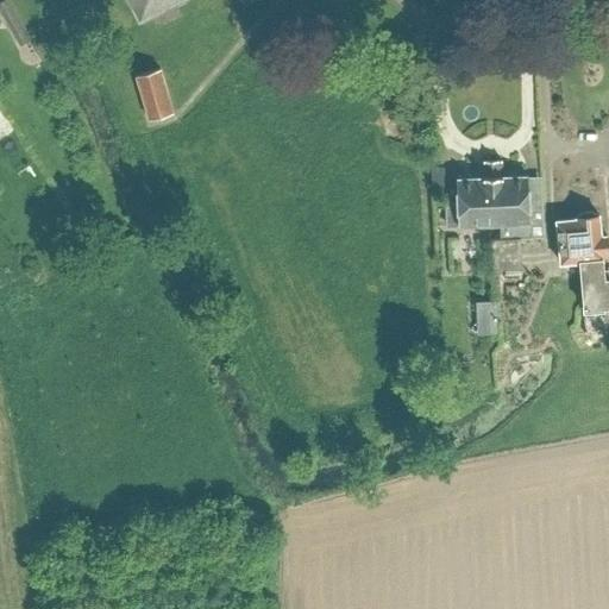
[(242,0),(243,2),(248,0),(132,0),(140,14),(168,0),(242,0)]
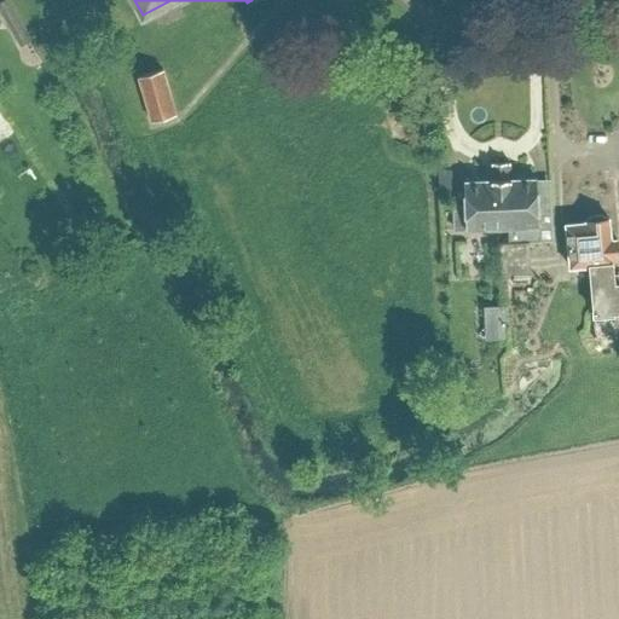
[(138,76),(150,121),(174,115),(163,70),(138,76)]
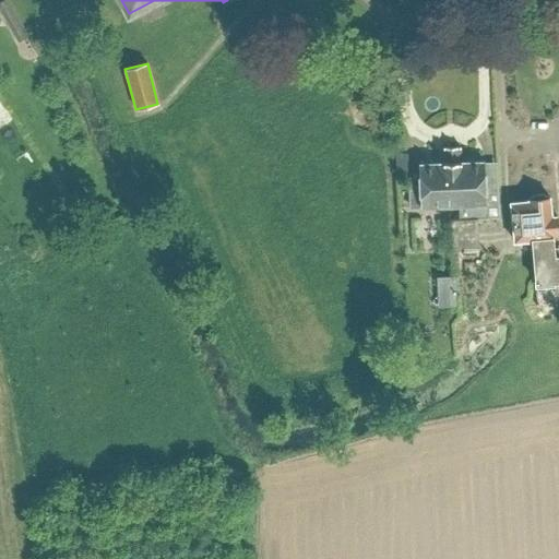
[(459,204),(459,218),(478,217),(499,216),(498,177),(498,158),(485,159),(461,161),(461,146),(443,146),(443,162),(419,163),(420,186),(411,187),(412,206),(459,204)]
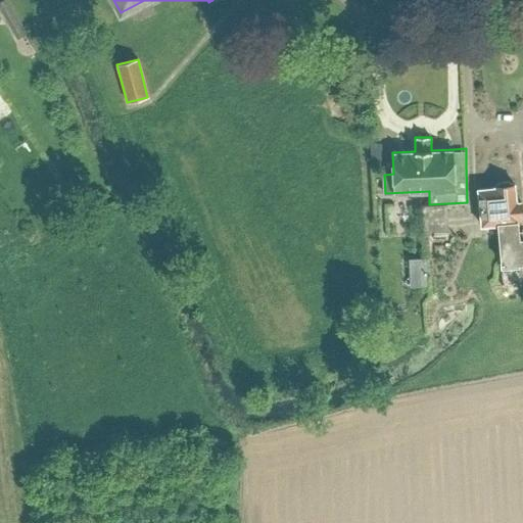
[(482,226),(497,224),(518,222),(517,217),(522,217),(521,201),(516,201),(515,184),(513,184),(513,182),(507,180),(502,181),(496,184),(496,186),(493,186),(493,187),(478,188),(482,226)]
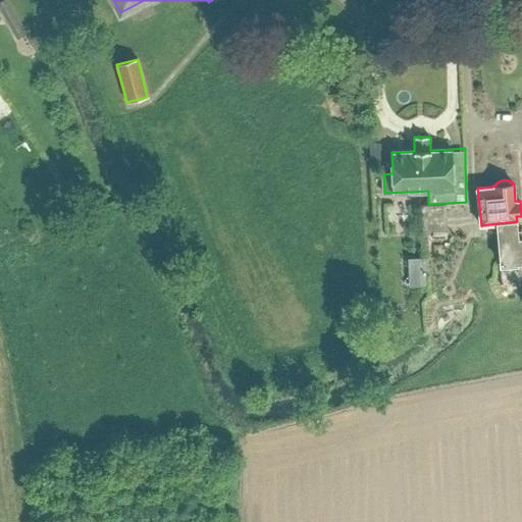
[(447,203),(428,204),(420,204),(422,230),(448,229),(447,203)]
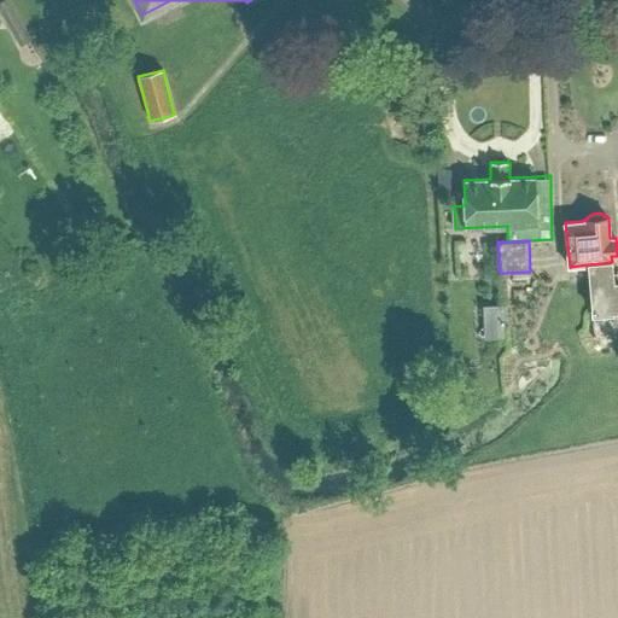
[(617,280),(613,281),(612,262),(588,264),(589,264),(594,313),(612,310),(613,325),(617,324),(617,280)]
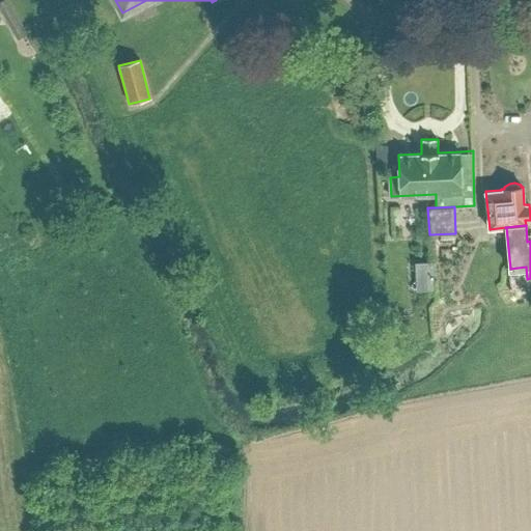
[(452,236),(454,251),(469,249),(467,234),(452,236)]
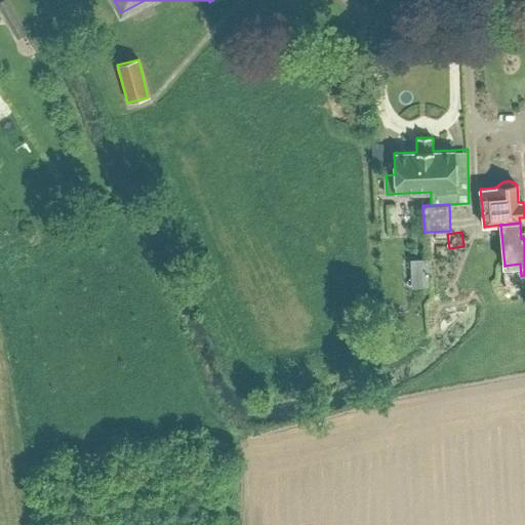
[(428,258),(411,259),(412,288),(429,287),(428,258)]
